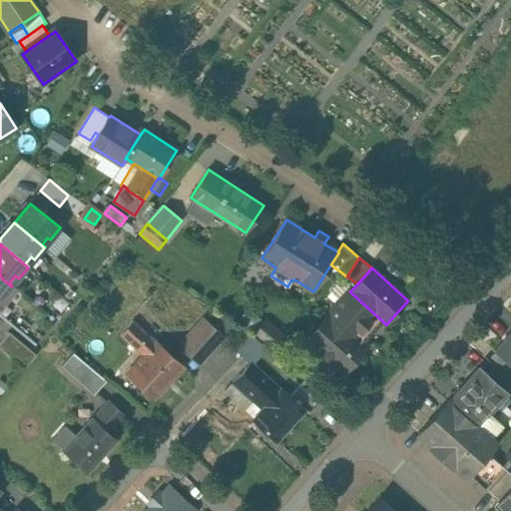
[(11,287),(0,277),(0,301),(3,304),(16,289),(12,286),(11,287)]
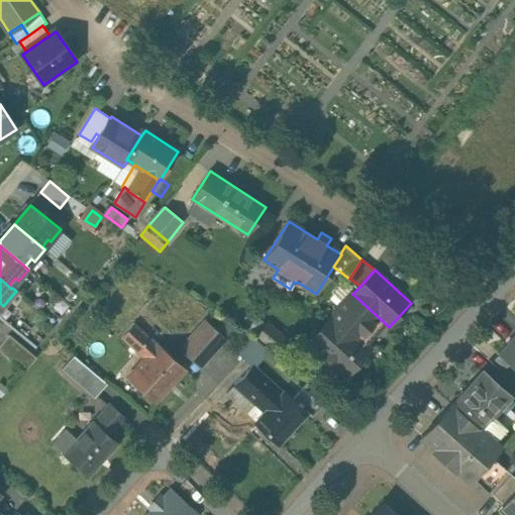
[(386,324),(352,294),(309,343),(322,355),(323,361),(327,365),(333,365),(345,376),(369,349),(366,346),(365,338),(379,324),(386,324)]
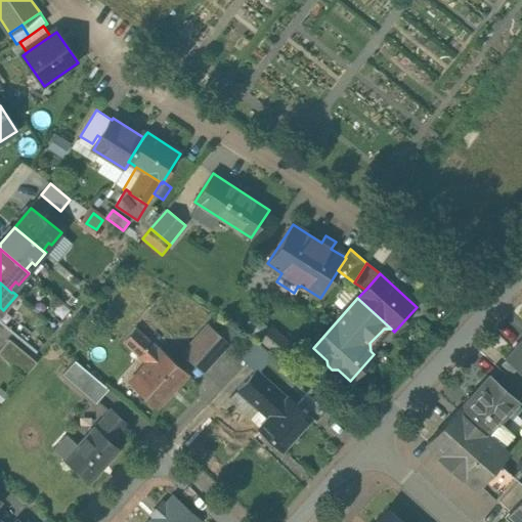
[(219,336),(209,327),(183,355),(203,373),(228,344),(219,336)]
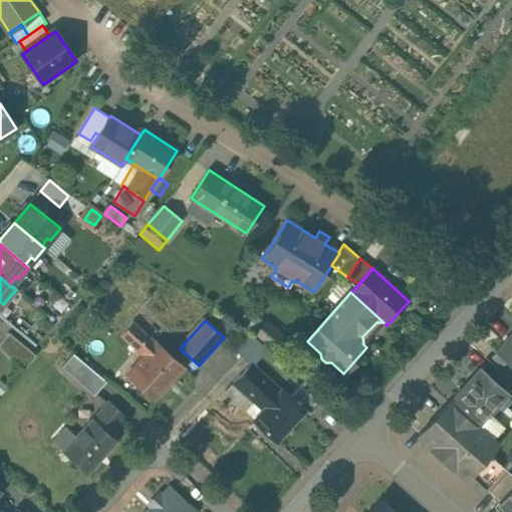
[(157,342),(135,321),(121,335),(144,356),(157,342)]
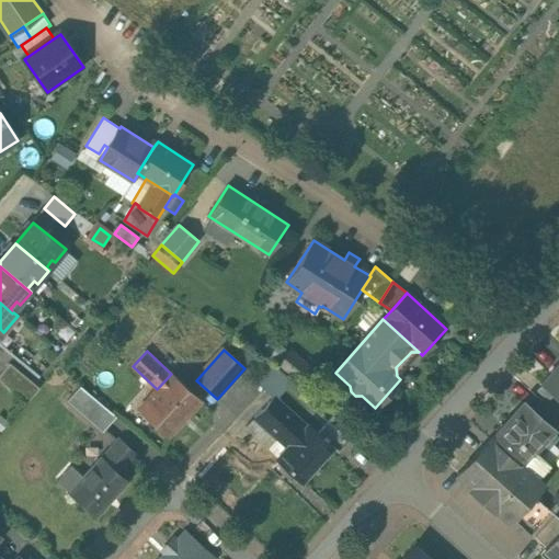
[(318,373),(291,351),(280,365),(307,387),(318,373)]
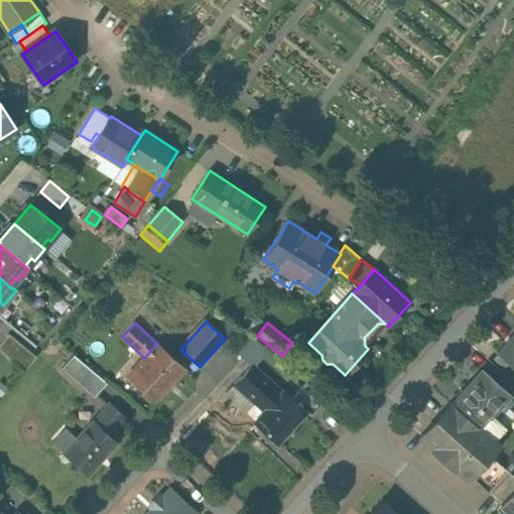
[(231,332),(222,324),(216,331),(225,339),(231,332)]
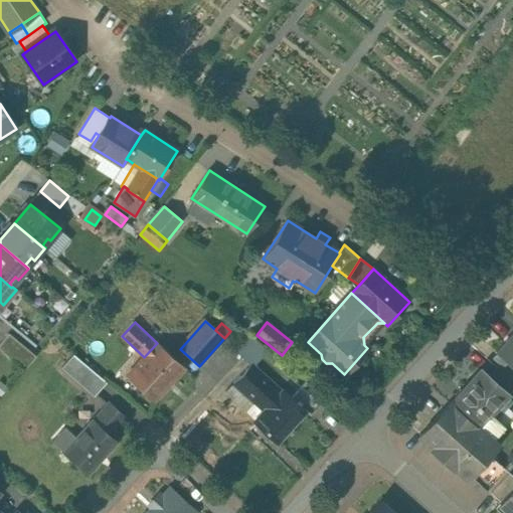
[(37,357),(10,334),(0,345),(0,349),(25,371),(37,357)]
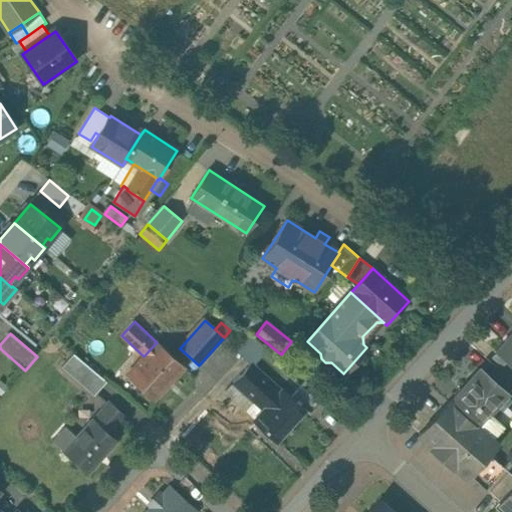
[(511,333),(504,342),(504,341),(495,351),(511,365),(511,333)]
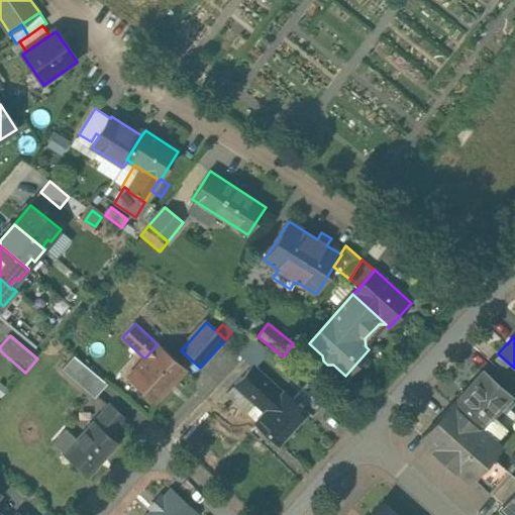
[(186,370),(158,344),(144,358),(127,378),(155,403),(186,370)]
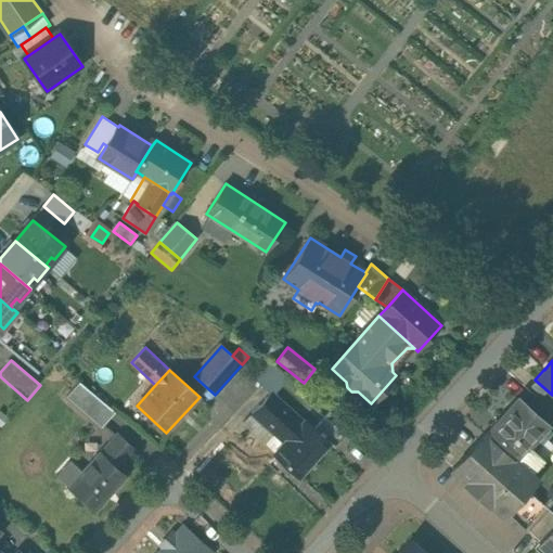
[(288,375),(244,424),(277,453),(305,422),(298,416),(314,398),(288,375)]
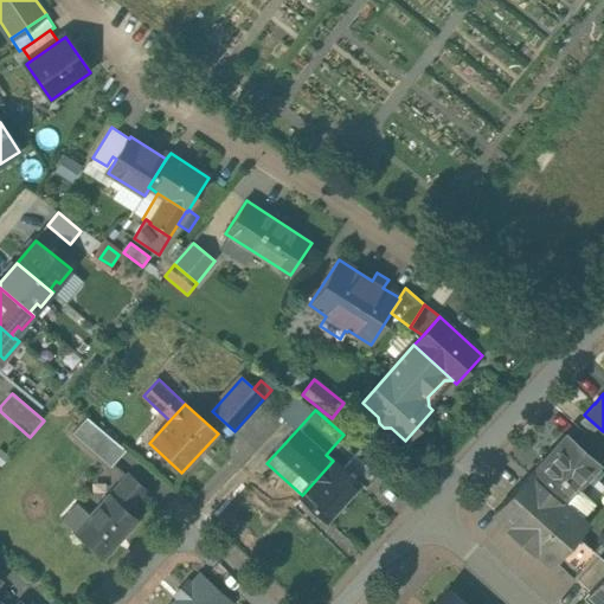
[(126,451),(88,418),(74,435),(113,468),(126,451)]
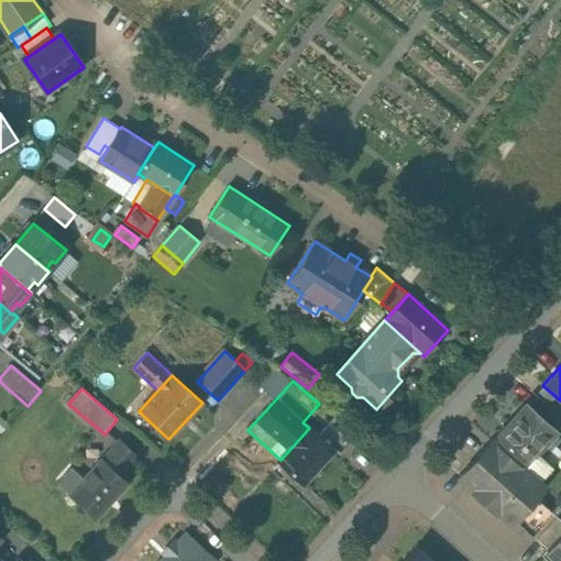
[(554,431),(525,405),(493,440),(507,453),(523,466),(536,452),(532,450),(551,430),(553,432),(554,431)]
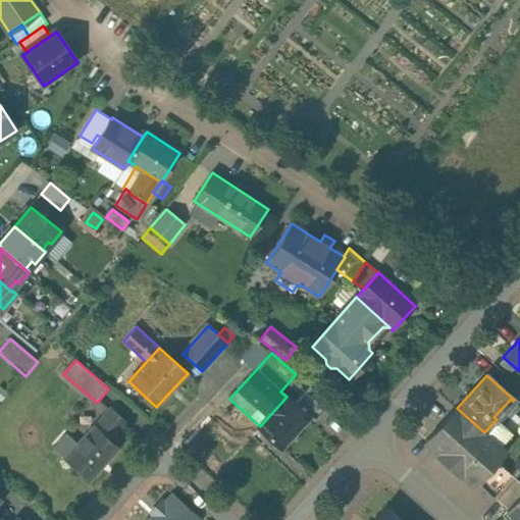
[(331,405),(312,387),(297,404),(311,417),(311,418),(315,422),(331,405)]
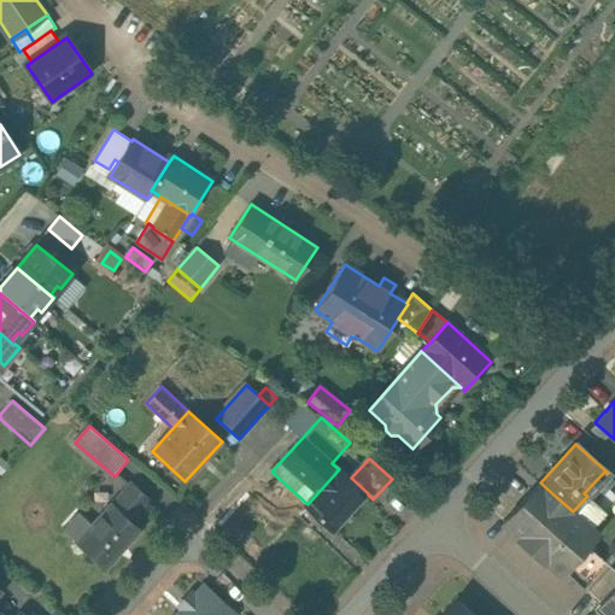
[(351,478),(340,468),(339,469),(308,504),(305,507),(333,532),(368,495),(368,493),(351,478)]
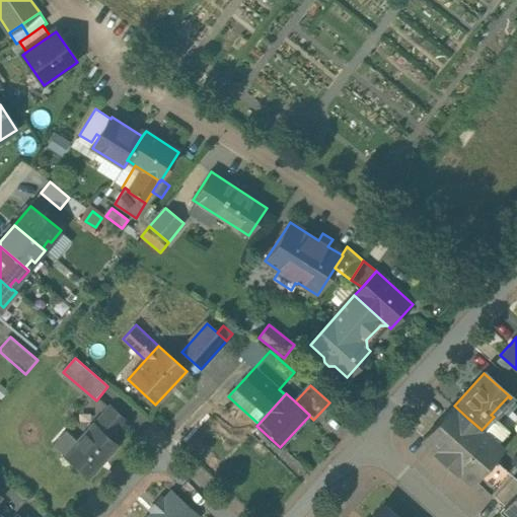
[(126,420),(112,407),(94,425),(109,438),(126,420)]
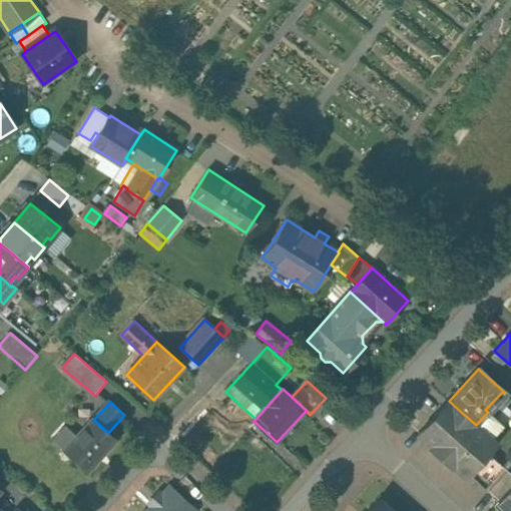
[(450,403),(423,433),(435,443),(462,413),(450,403)]
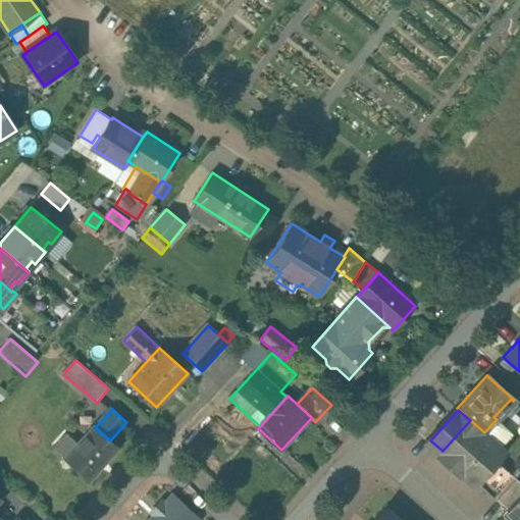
[(484,432),(470,420),(443,451),(440,454),(474,483),(495,460),(504,451),(484,432)]
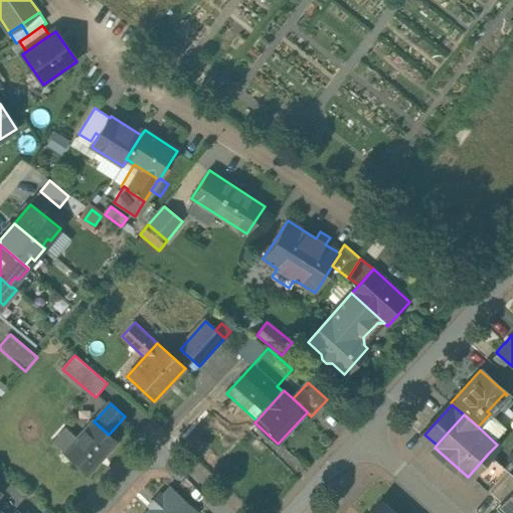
[(94,421),(64,453),(90,475),(118,443),(109,435),(94,421)]
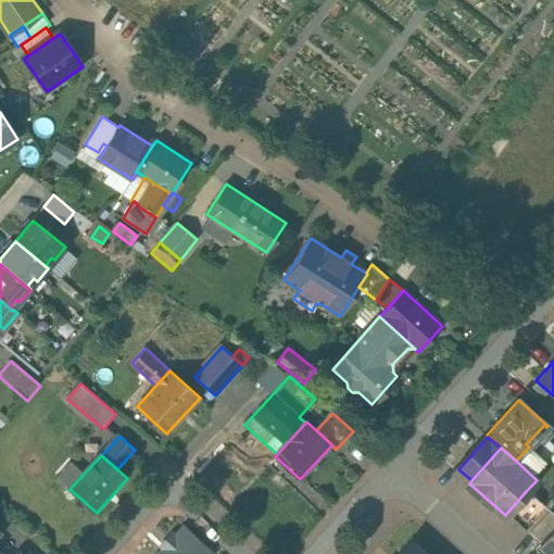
[(550,511),(527,490),(507,513),(530,532),(550,511)]
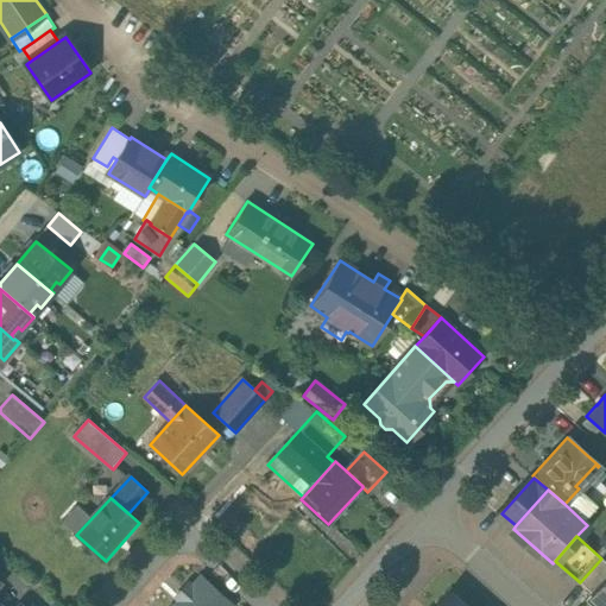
[(605,561),(603,559),(601,559),(580,582),(592,593),(605,576),(605,561)]
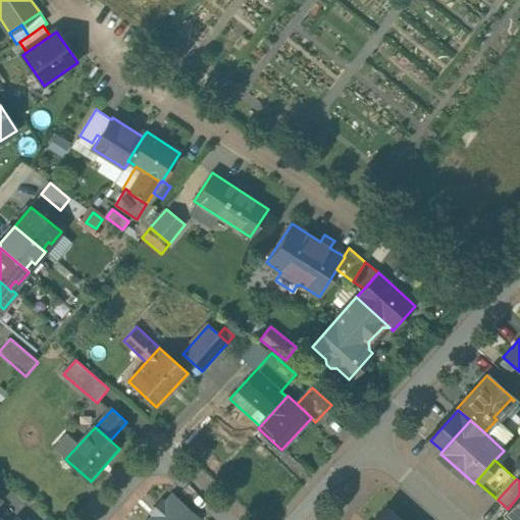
[(519,495),(508,509),(507,511),(517,519),(519,519),(519,495)]
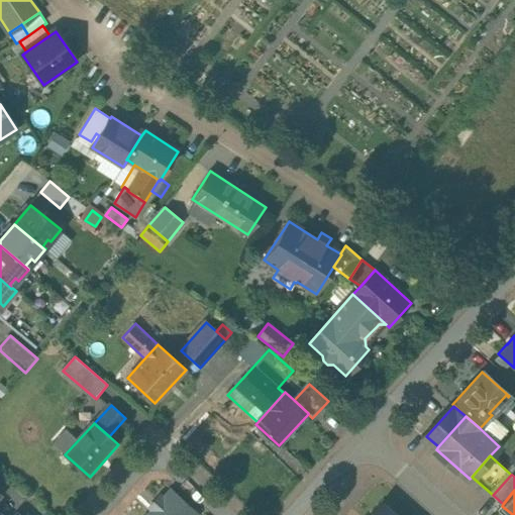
[(173,494),(165,503),(157,512),(153,514),(195,514),(173,494)]
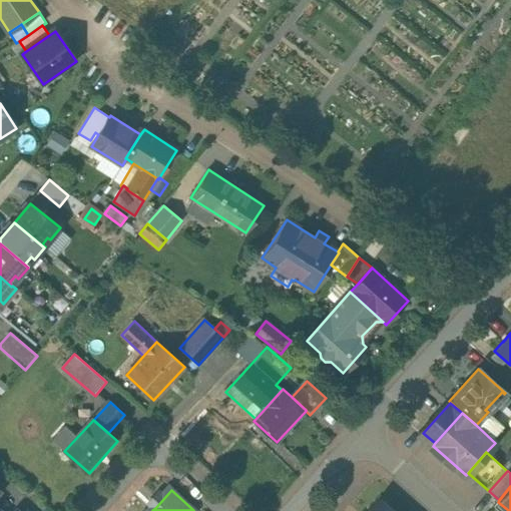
[(391,510),(379,500),(368,510),(391,510)]
